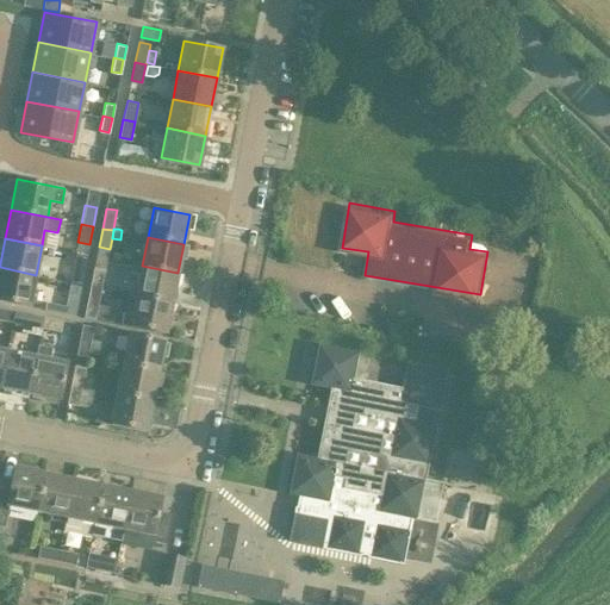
[(74,263),(70,282),(81,285),(86,264),(74,263)]
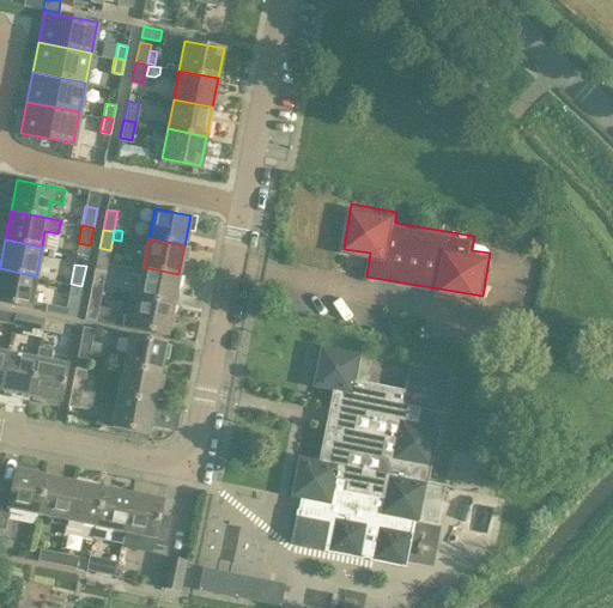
[(143,267),(137,297),(174,304),(178,274),(143,267)]
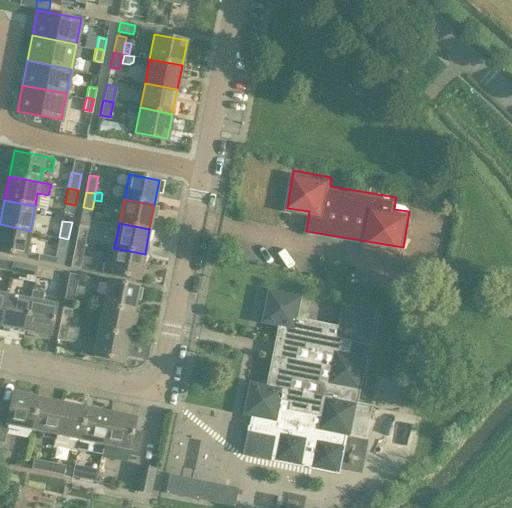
[(30,231),(0,224),(0,251),(24,257),(29,231),(30,231)]
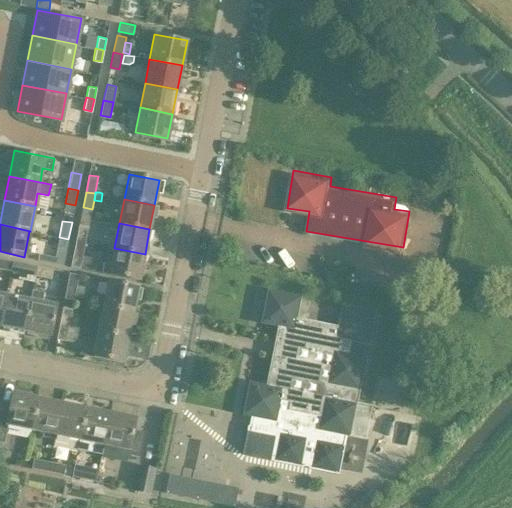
[(79,224),(76,240),(85,242),(88,226),(79,224)]
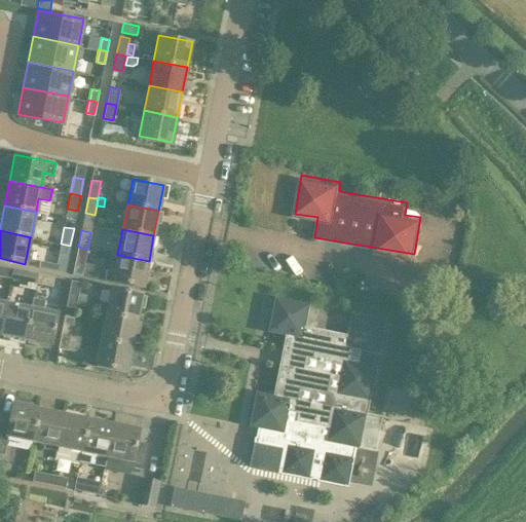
[(67,262),(70,246),(61,244),(58,260),(67,262)]
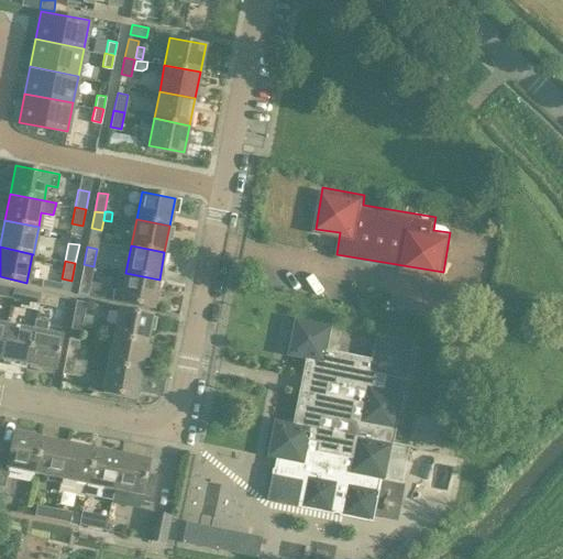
[(88,294),(94,267),(94,266),(84,264),(78,292),(88,294)]
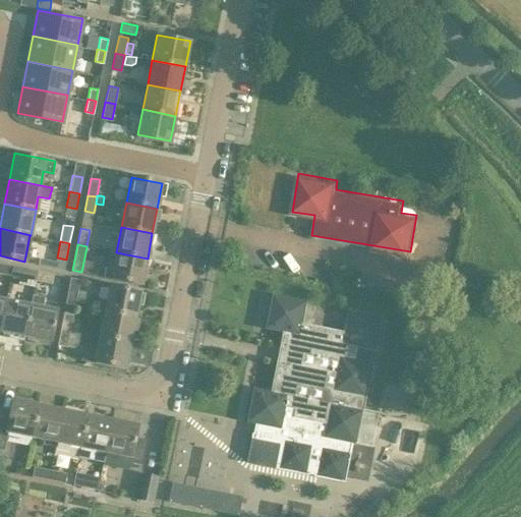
[(141,285),(147,260),(148,259),(116,252),(113,269),(106,268),(104,277),(111,278),(111,279),(141,285)]
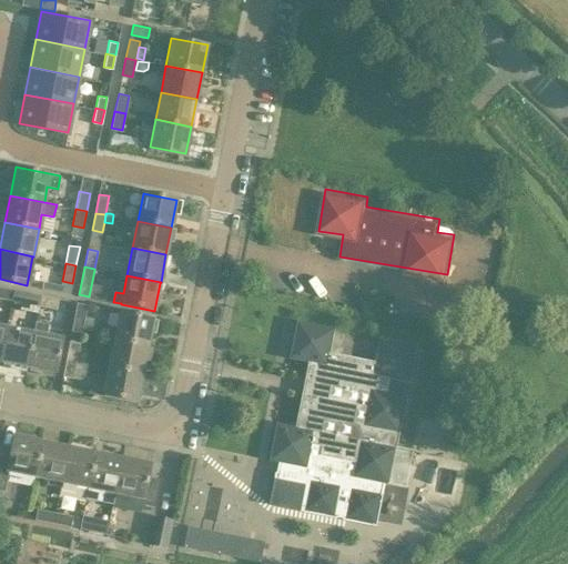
[(0,285),(0,296),(11,300),(13,289),(0,285)]
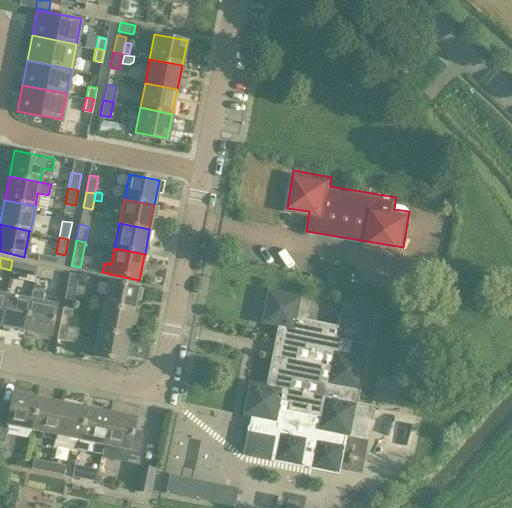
[(10,270),(11,270),(26,273),(28,264),(12,260),(10,270)]
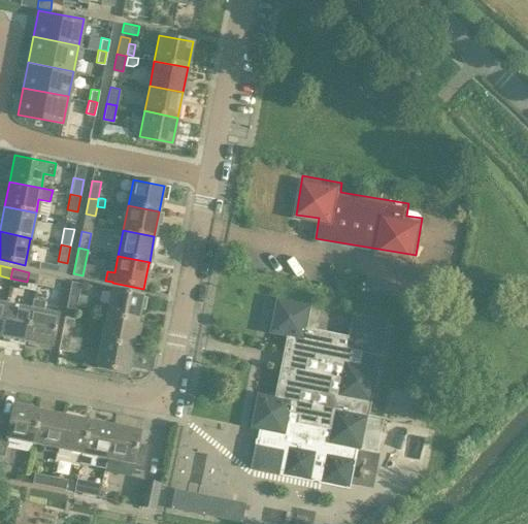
[(55,276),(38,273),(36,284),(53,287),(55,276)]
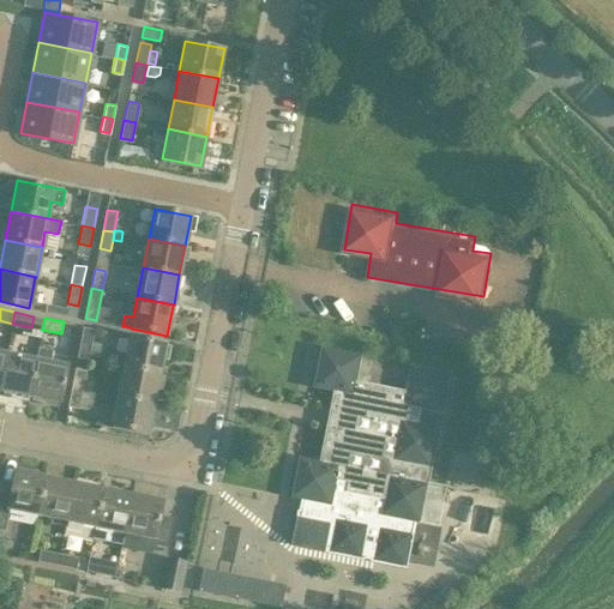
[(83,326),(77,356),(88,359),(94,329),(83,326)]
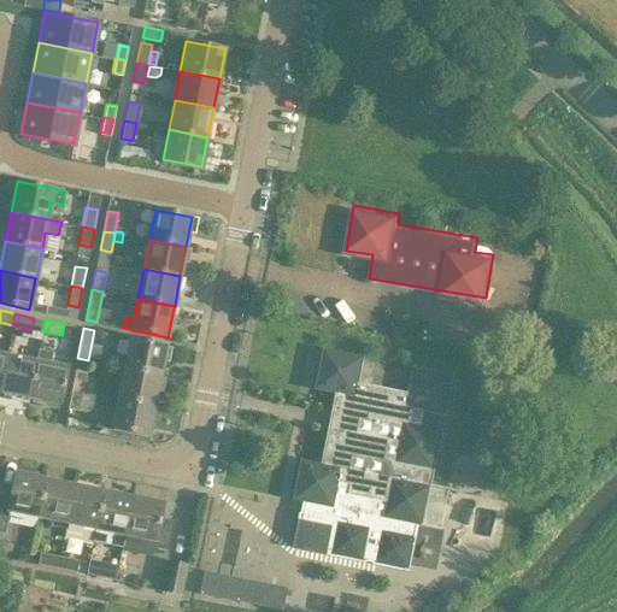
[(116,368),(123,369),(162,376),(168,345),(129,337),(127,354),(119,353),(116,368)]
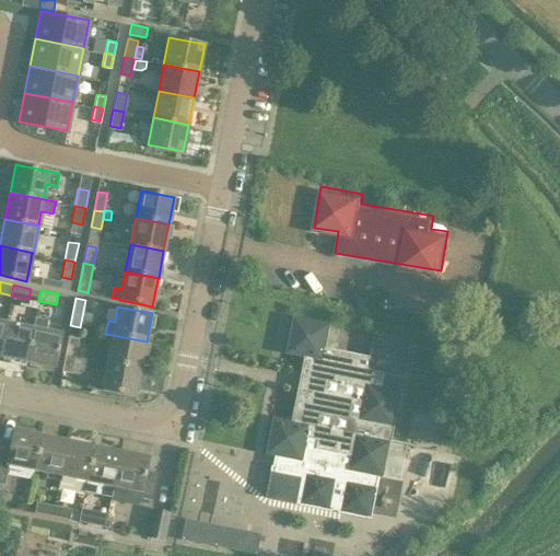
[(35,315),(33,327),(26,360),(54,366),(60,333),(45,329),(48,317),(35,315)]
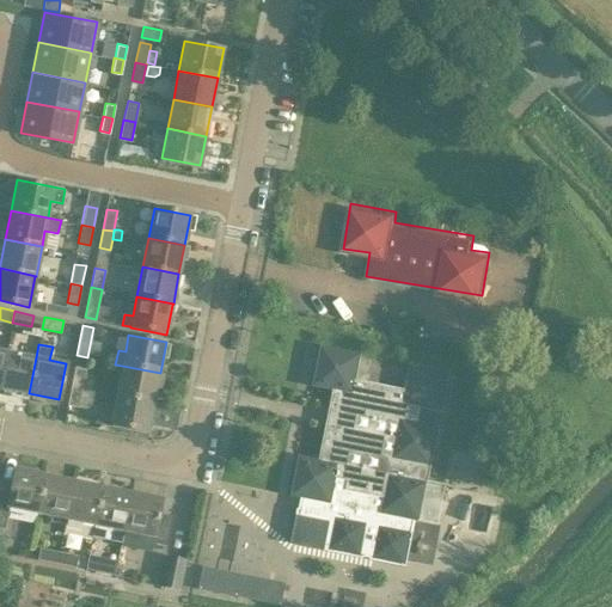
[(293,543),(326,549),(363,556),(365,551),(373,553),(372,558),(405,564),(415,519),(438,523),(445,485),(427,482),(439,427),(417,423),(421,406),(442,410),(450,373),(412,365),(408,390),(356,379),(361,354),(323,347),(316,385),(336,388),(322,460),(301,457),(293,494),(303,496),(299,514),(293,543)]
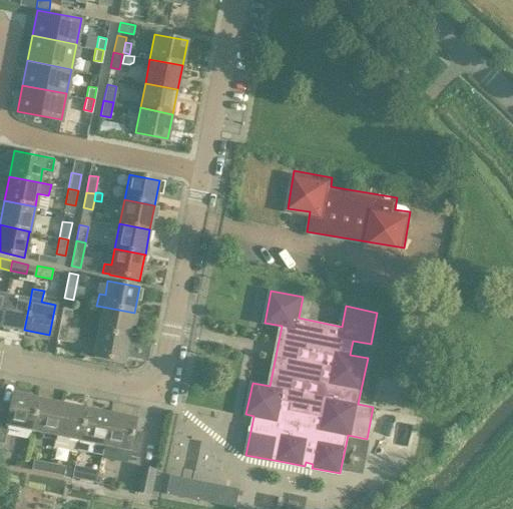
[(0,321),(0,325),(24,330),(30,300),(5,295),(0,321)]
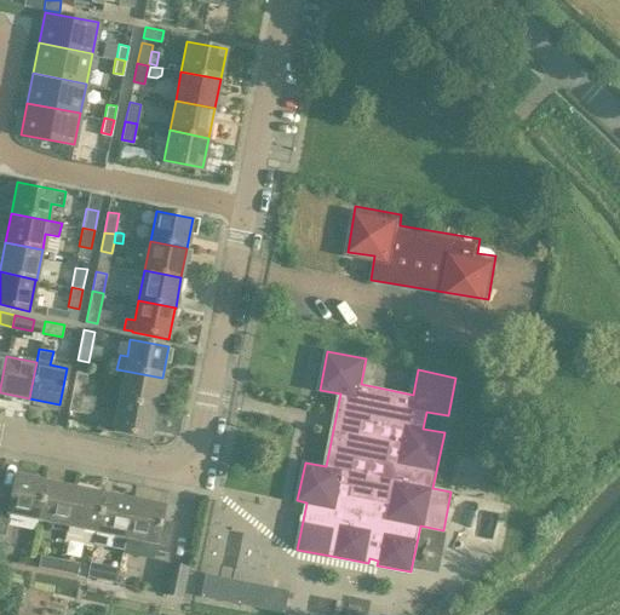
[(76,371),(72,391),(84,394),(87,373),(76,371)]
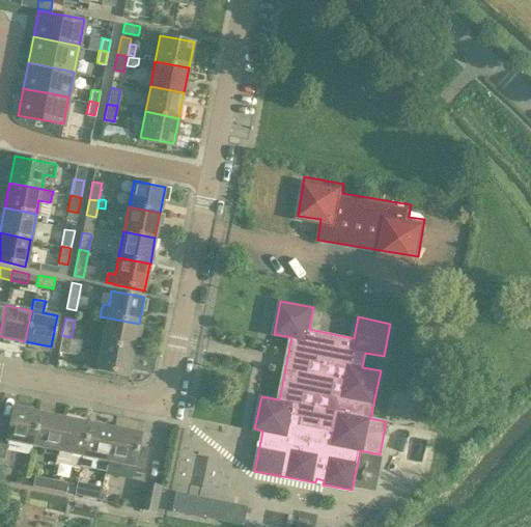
[(106,317),(102,342),(134,350),(139,324),(106,317)]
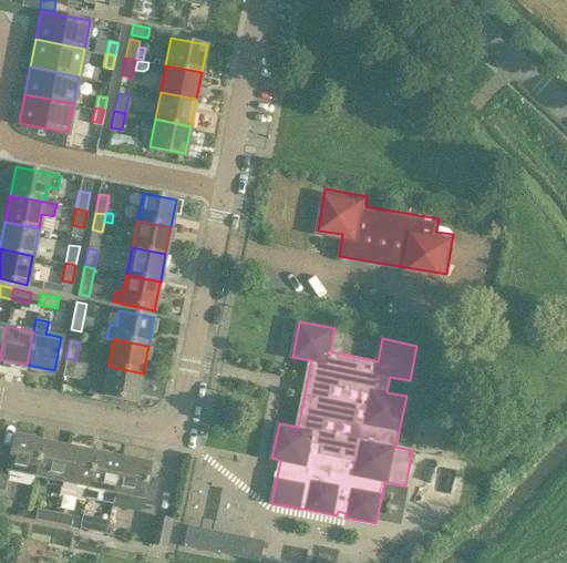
[(65,358),(62,375),(73,377),(76,360),(65,358)]
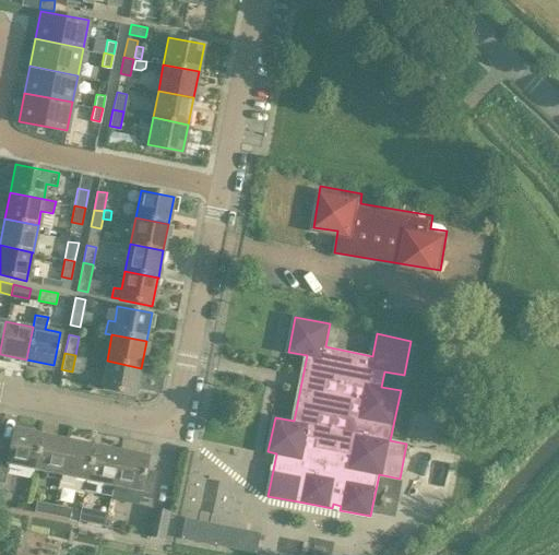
[(135,396),(141,368),(107,361),(102,389),(135,396)]
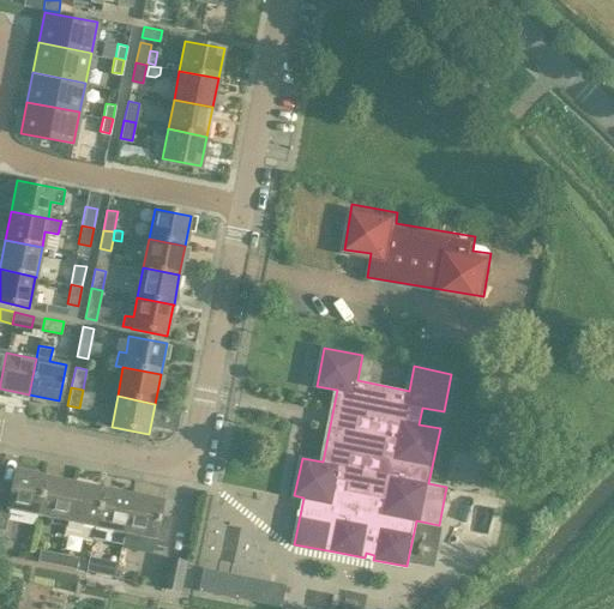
[(74,422),(77,410),(67,409),(65,420),(74,422)]
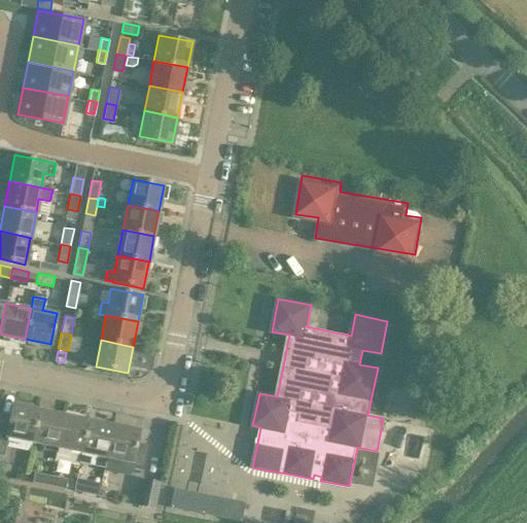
[(31,443),(38,408),(12,403),(10,414),(0,412),(0,439),(7,441),(8,438),(31,443)]
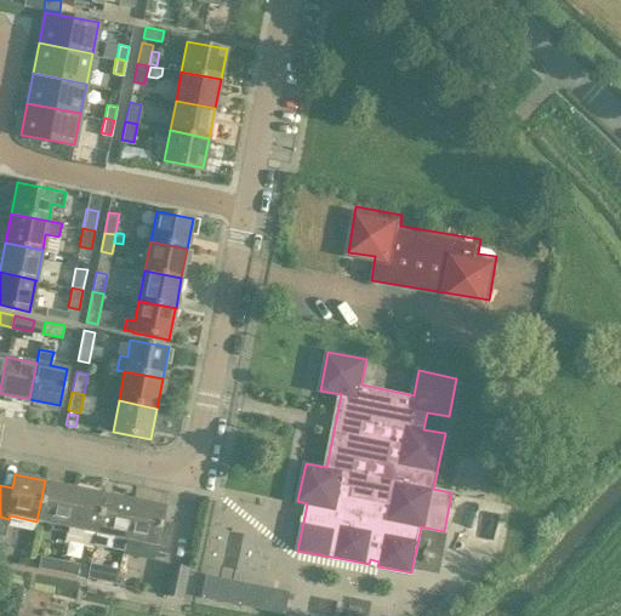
[(74,486),(45,480),(36,522),(67,528),(74,486)]
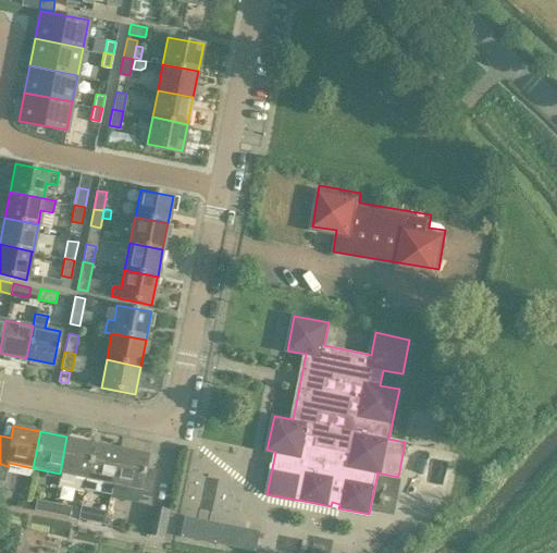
[(94,442),(66,437),(60,474),(86,479),(94,442)]
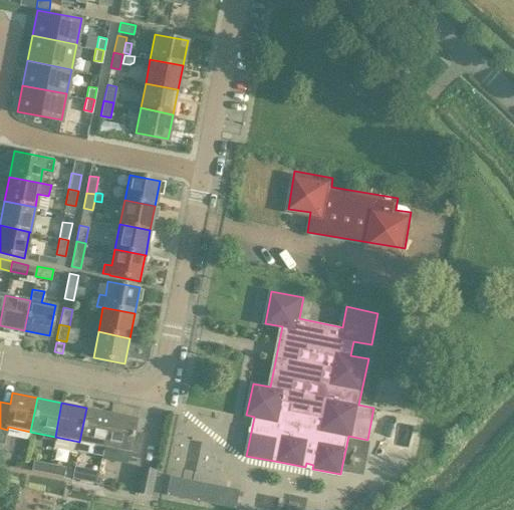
[(110,413),(86,408),(79,442),(103,447),(110,413)]
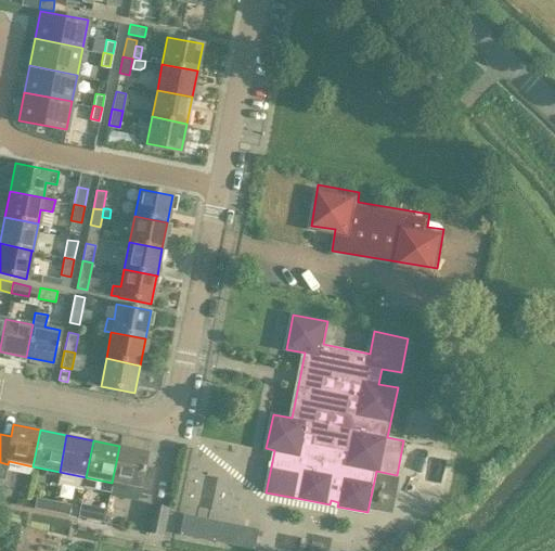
[(119,446),(112,483),(138,487),(137,490),(151,494),(156,468),(143,464),(146,451),(119,446)]
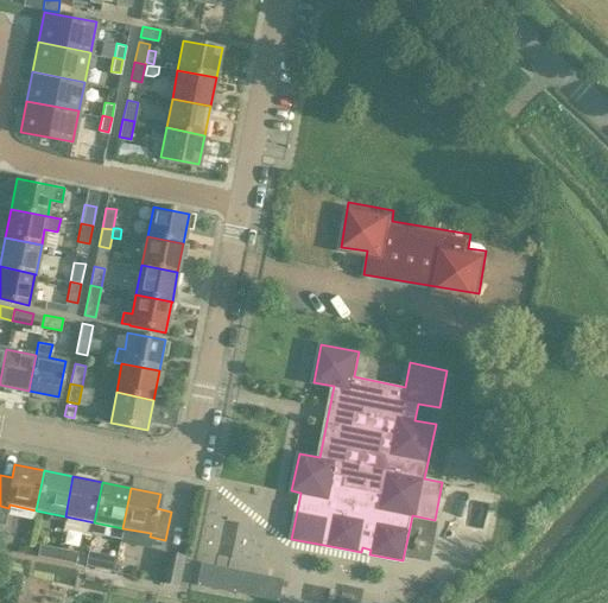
[(37,553),(57,557),(59,545),(39,541),(37,553)]
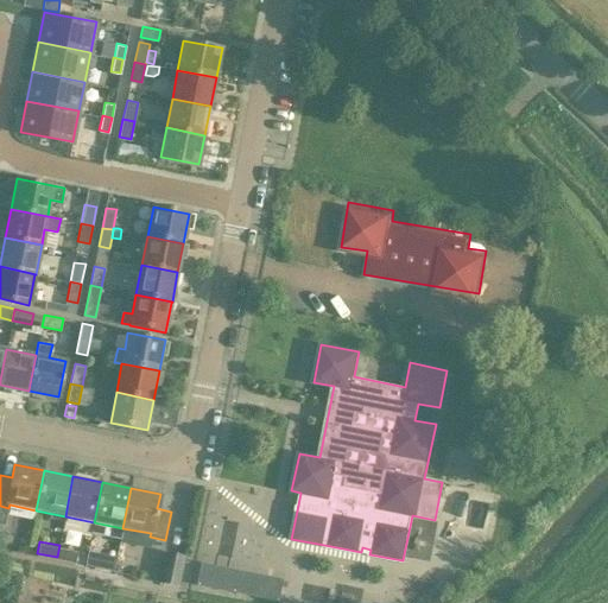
[(78,550),(59,545),(57,557),(76,560),(78,550)]
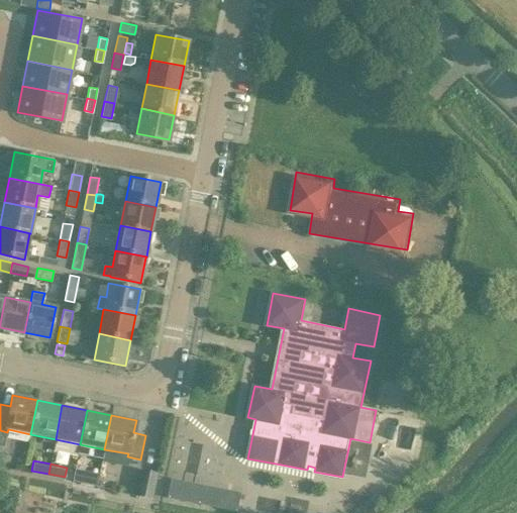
[(80,481),(83,469),(75,467),(73,480),(80,481)]
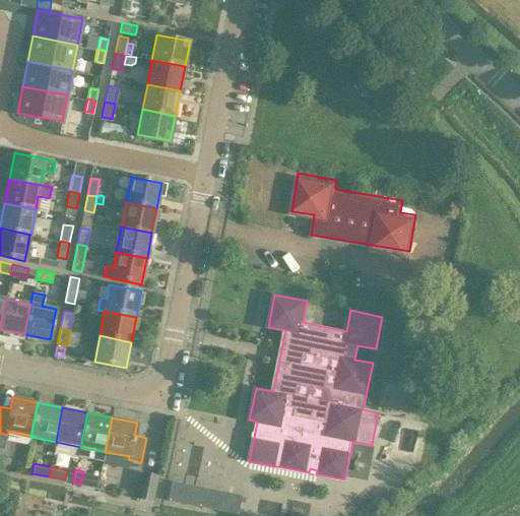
[(136,498),(152,501),(157,475),(141,472),(136,498)]
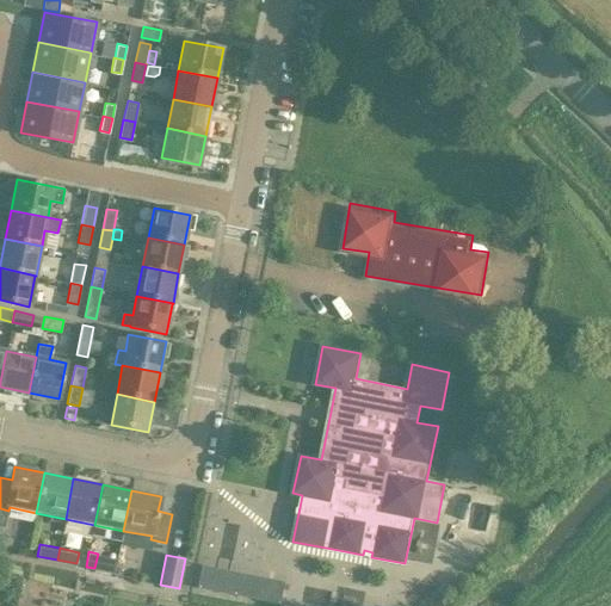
[(254,598),(279,604),(284,581),(259,576),(254,598)]
